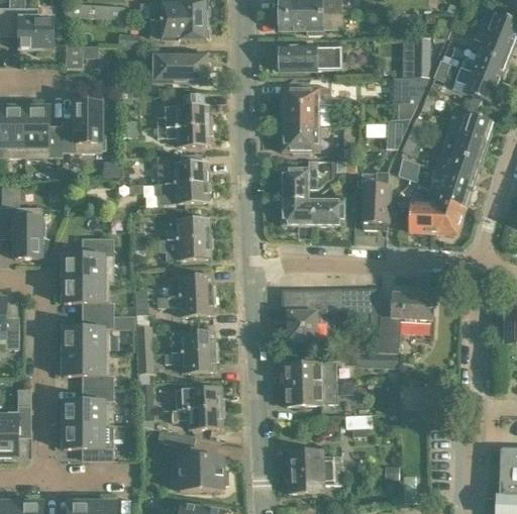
[(8,0),(9,8),(9,36),(20,36),(20,49),(53,49),(53,17),(37,17),(37,8),(25,8),(25,0),(8,0)]
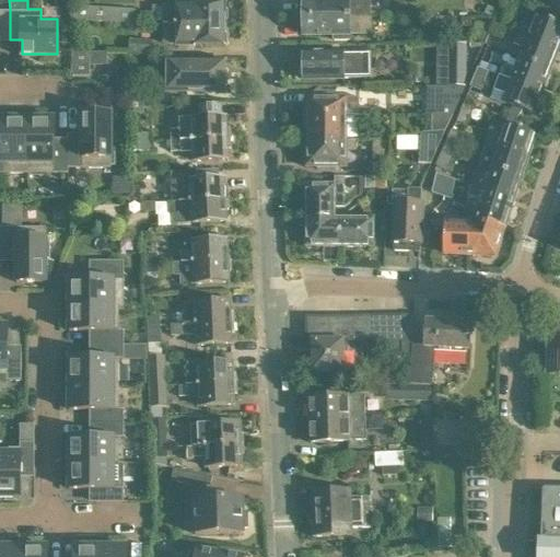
[(302,0),(302,15),(369,14),(369,0),(302,0)]
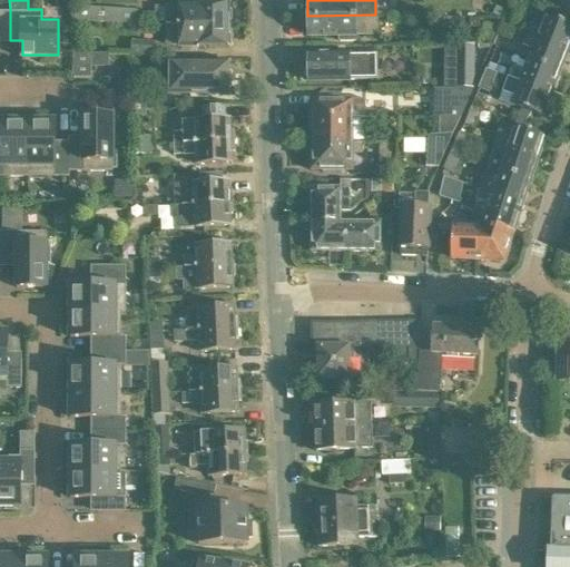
[(510,0),(509,3),(522,10),(528,0),(510,0)]
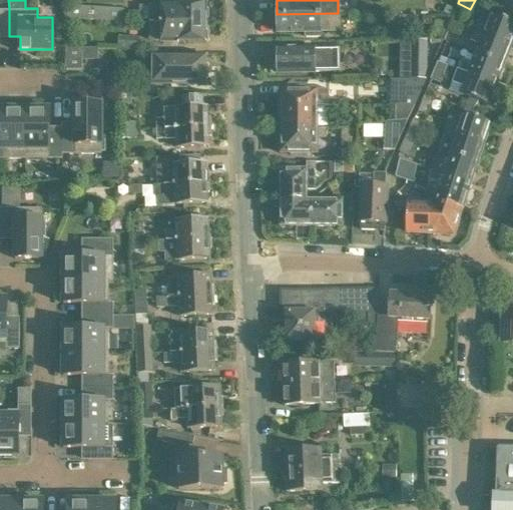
[(139,21),(149,20),(205,20),(205,17),(207,15),(207,7),(205,5),(205,1),(177,1),(177,2),(162,2),(161,4),(139,4),(139,21)]
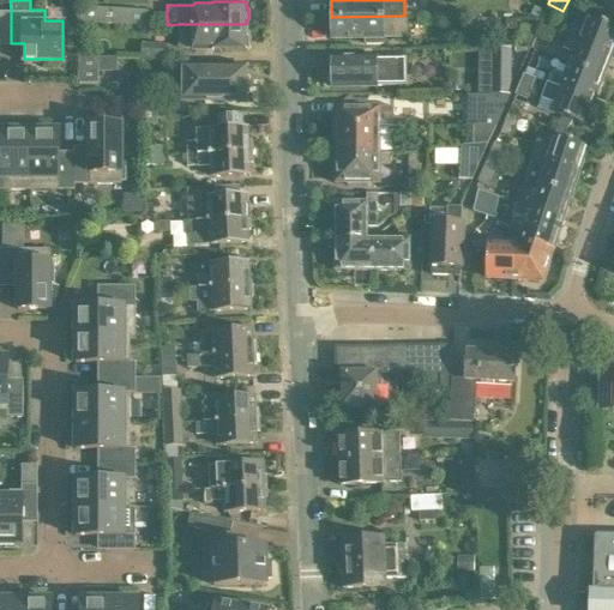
[(533,4),(528,13),(537,17),(542,8),(533,4)]
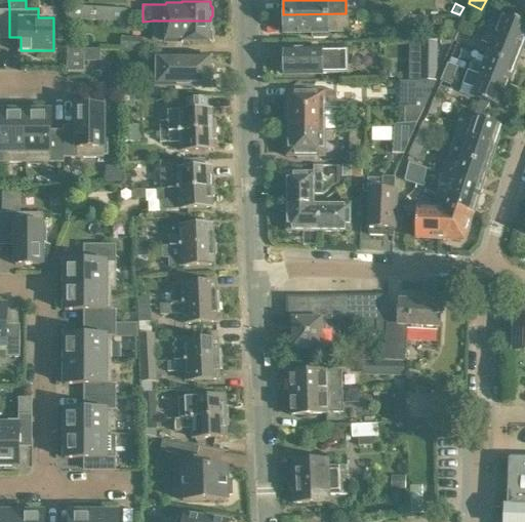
[(69,16),(126,21),(127,7),(70,4),(69,16)]
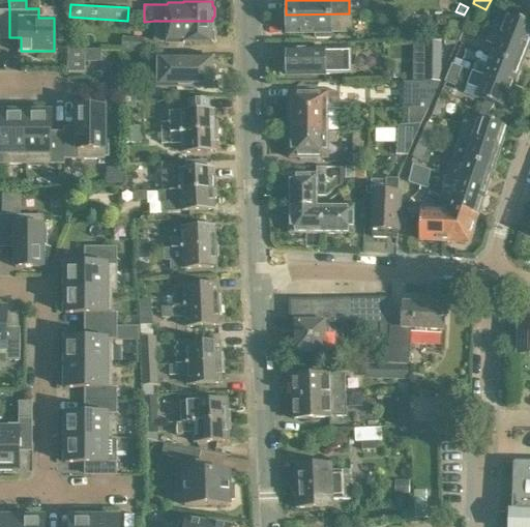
[(0,37),(9,37),(9,8),(0,7),(0,37)]
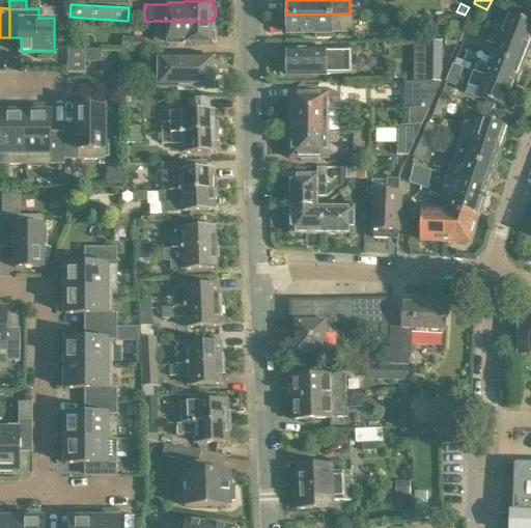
[(495,20),(491,29),(528,44),(530,36),(530,21),(509,12),(504,24),(495,20)]
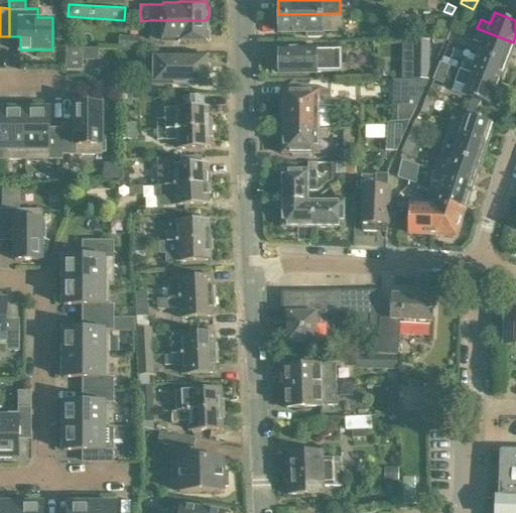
[(340,13),(278,14),(278,30),(295,30),(295,35),(321,34),(321,28),(340,28),(340,13)]
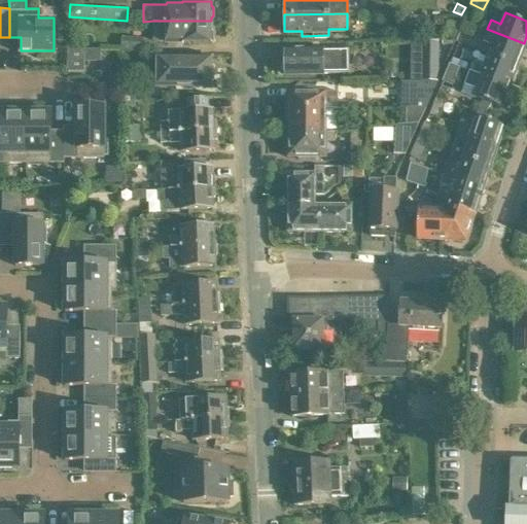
[(447,18),(440,34),(452,39),(459,24),(447,18)]
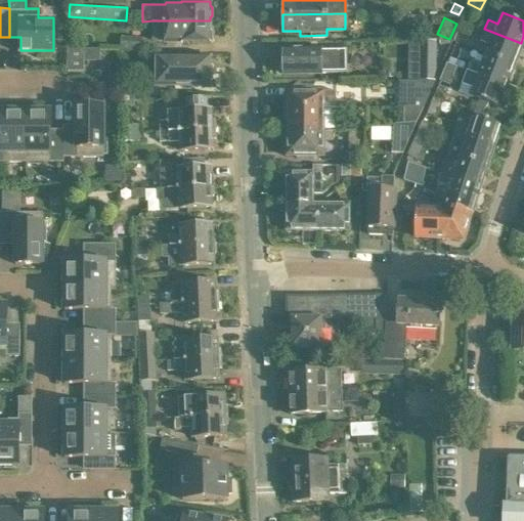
[(210,20),(153,20),(153,39),(165,39),(165,40),(181,40),(181,41),(210,40),(210,36),(212,34),(212,27),(210,24),(210,20)]
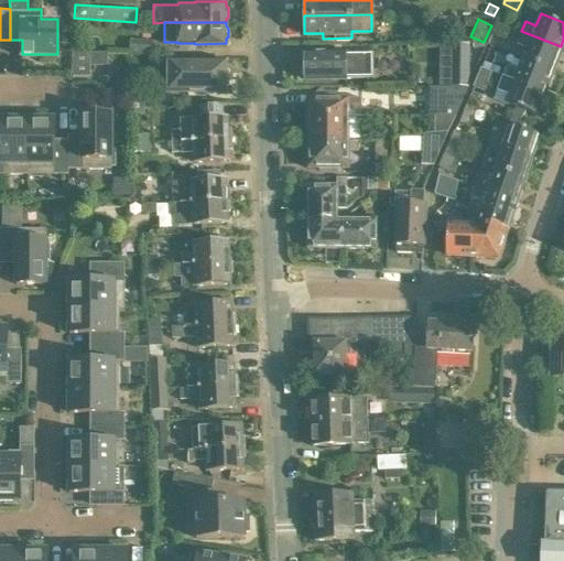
[(496,23),(491,34),(503,39),(508,28),(496,23)]
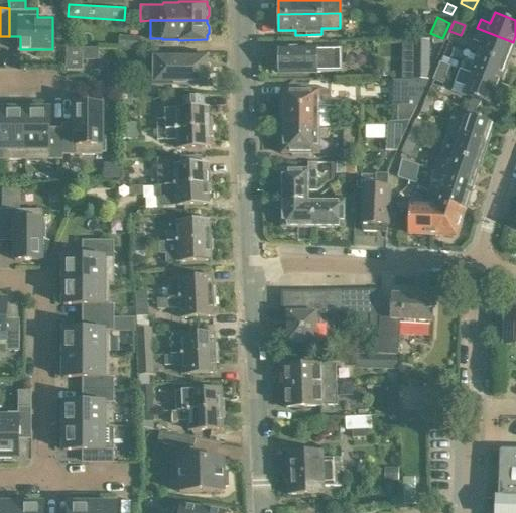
[(477,28),(473,38),(483,42),(479,52),(505,62),(513,42),(477,28)]
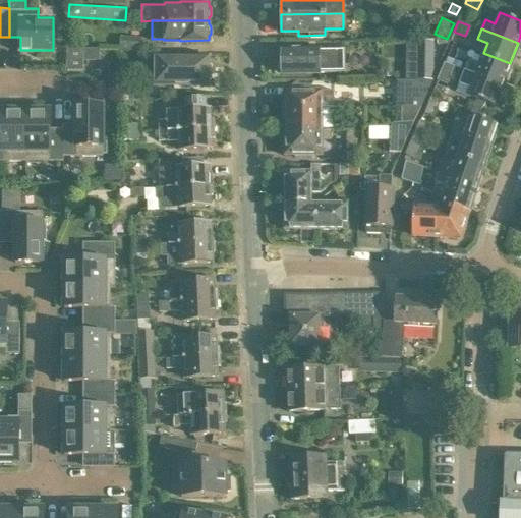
[(141,36),(121,35),(120,48),(140,49),(141,36)]
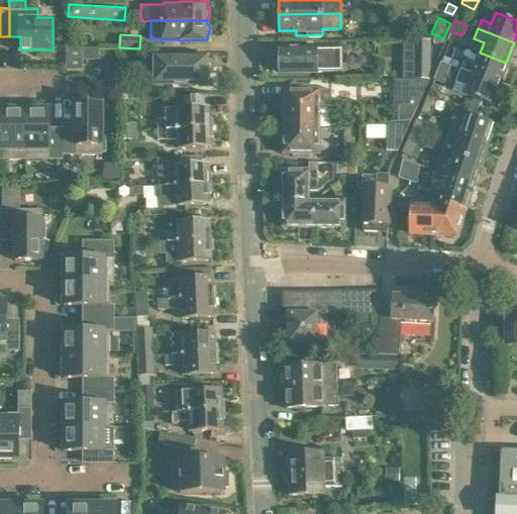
[(414,38),(414,78),(417,78),(427,78),(428,78),(430,78),(430,38),(414,38)]
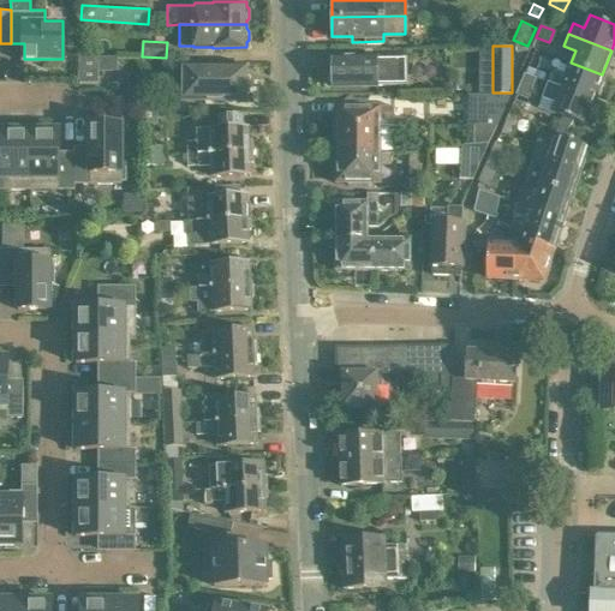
[(97,82),(97,55),(79,55),(79,82),(97,82)]
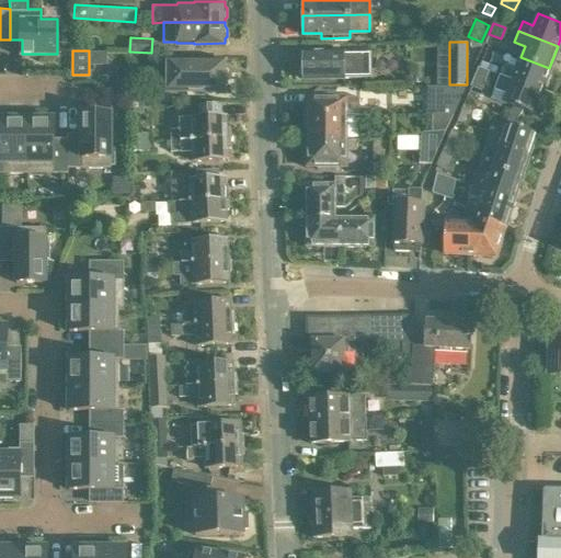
[(304,75),(304,77),(341,77),(341,75),(373,75),(371,52),(350,52),(341,52),(341,50),(302,50),(302,63),(299,65),(300,71),(304,75)]
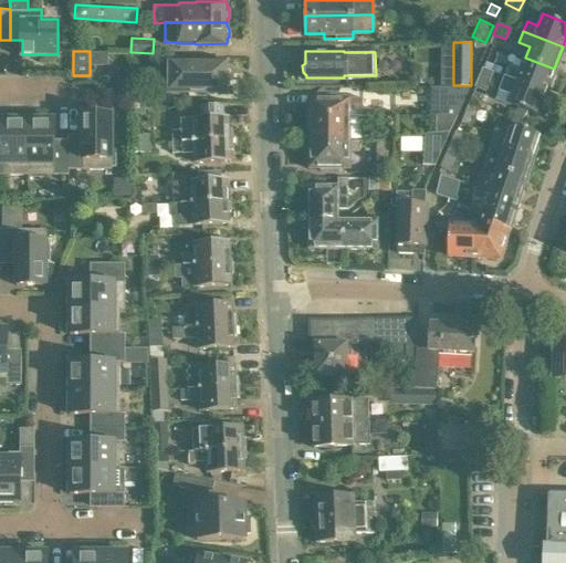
[(510,65),(505,76),(516,80),(546,91),(554,69),(525,58),(521,70),(510,65)]
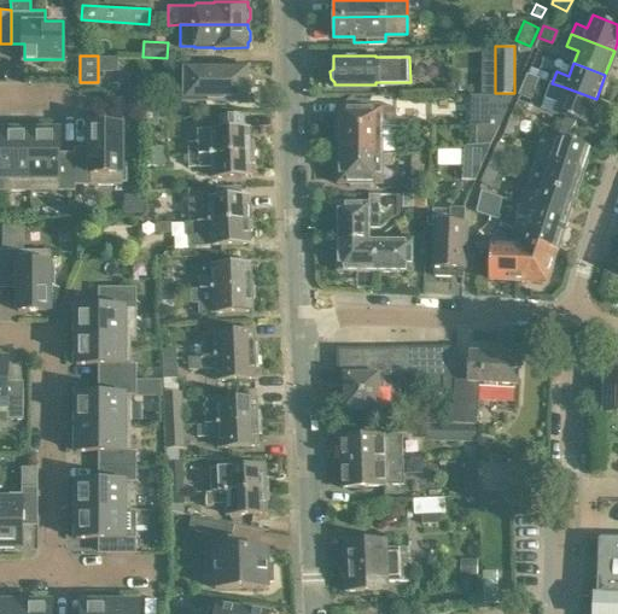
[(250,85),(248,82),(248,65),(185,64),(184,98),(204,98),(248,98),(248,93),(250,91),(250,85)]
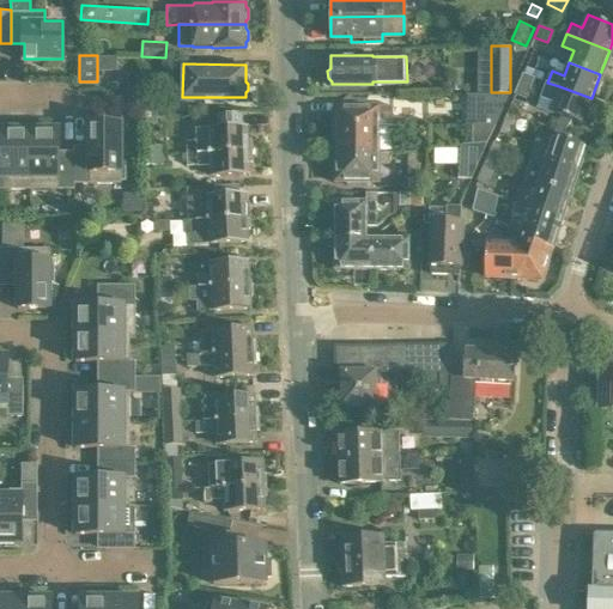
[(545,71),(534,66),(530,77),(541,80),(545,71)]
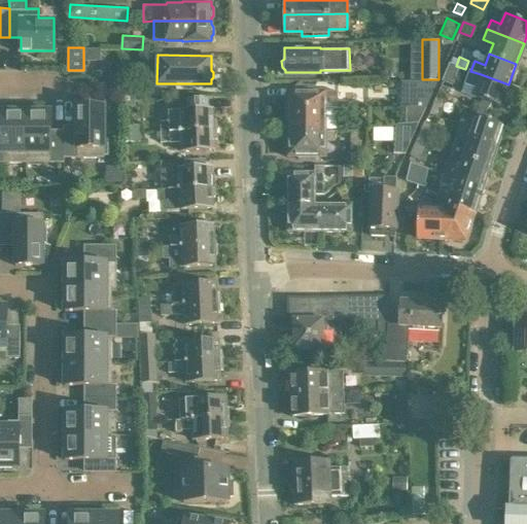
[(448,64),(441,80),(449,83),(456,67),(448,64)]
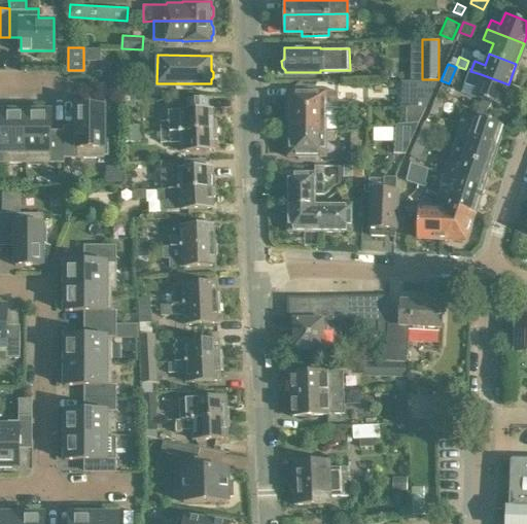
[(469,70),(461,90),(472,95),(482,98),(491,102),(500,105),(508,84),(481,74),(470,71),(469,70)]
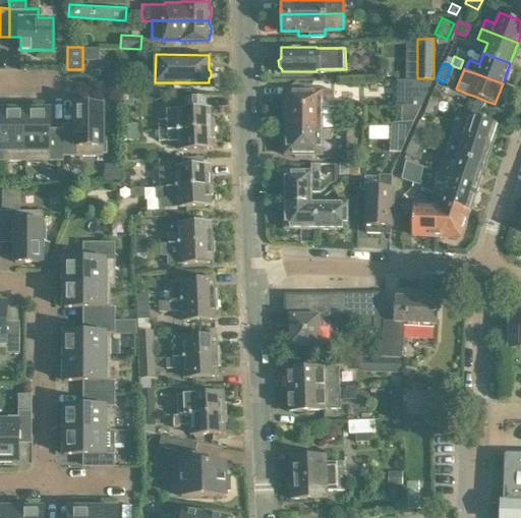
[(398,105),(403,105),(421,106),(421,78),(398,78),(398,105)]
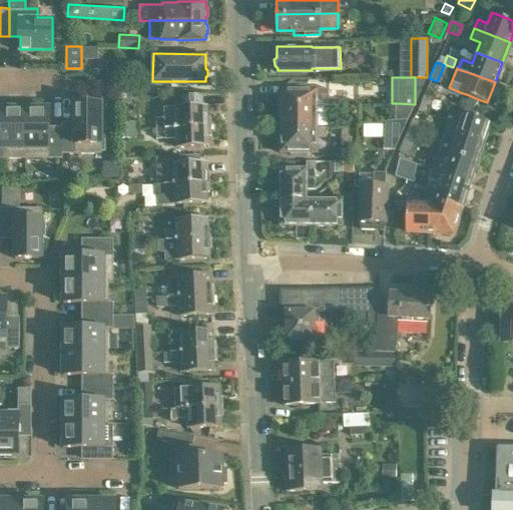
[(278,93),(278,98),(280,100),(280,103),(318,103),(355,103),(354,97),(329,98),(329,87),(280,87),(280,91),(278,93)]
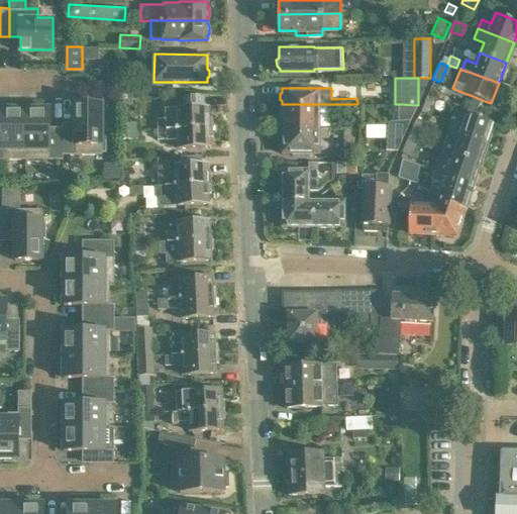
[(426,95),(419,111),(428,115),(435,99),(426,95)]
